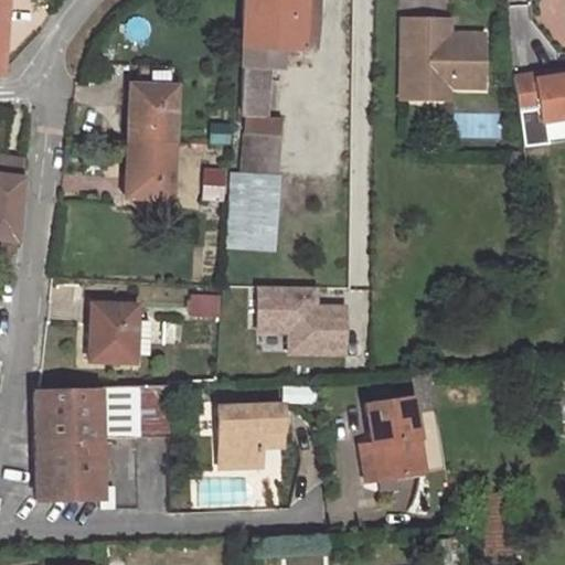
[(278,48),(318,50),(319,0),(243,0),(241,46),(244,46),(241,116),(243,117),(240,174),(277,176),(280,118),(265,117),(268,65),(269,48),(278,48)]
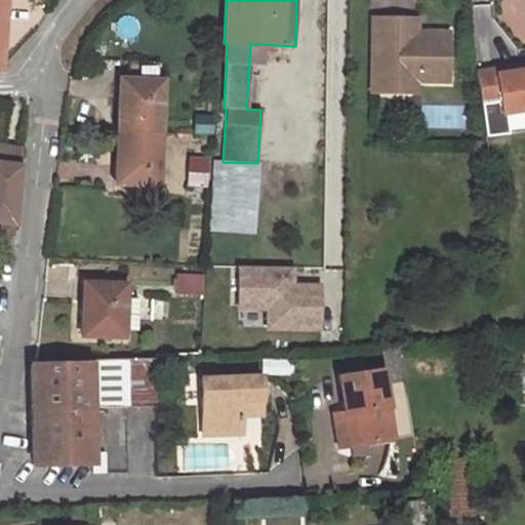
[(393,79),(417,79),(449,80),(450,33),(417,32),(416,31),(416,39),(409,38),(409,17),(373,17),(372,90),(392,91),(393,79)]
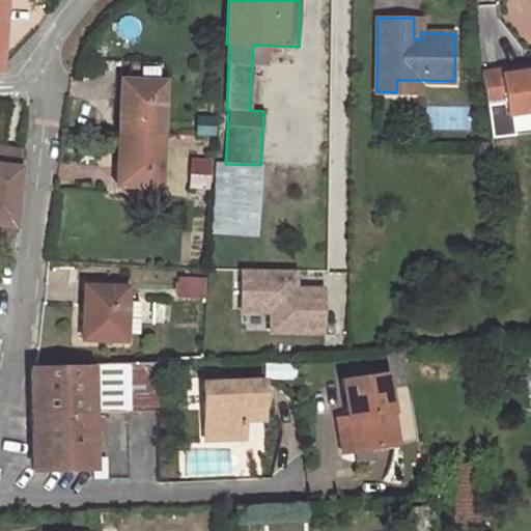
[(422,32),(423,19),(414,18),(414,38),(421,39),(421,31),(422,32)]
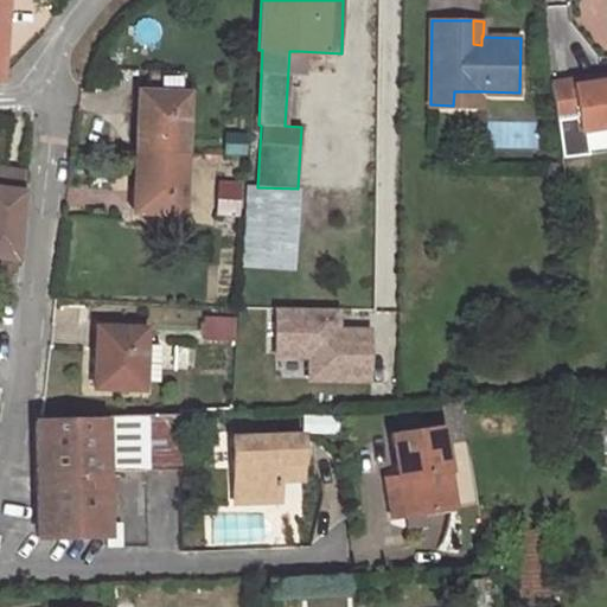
[(288,70),(298,71),(299,51),(289,51),(288,70)]
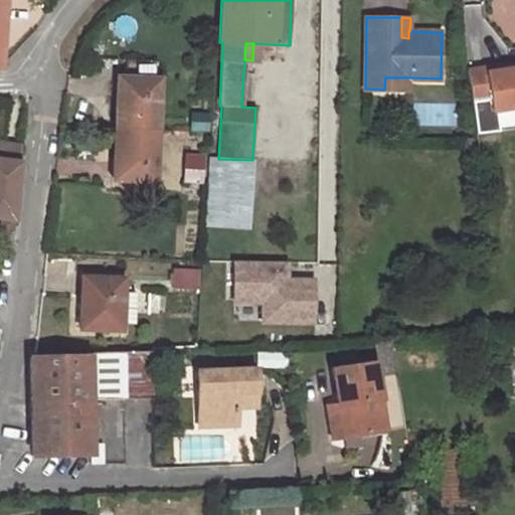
[(485,67),(467,69),(472,101),(490,98),(492,110),(514,107),(509,68),(501,69),(486,71),(485,67)]
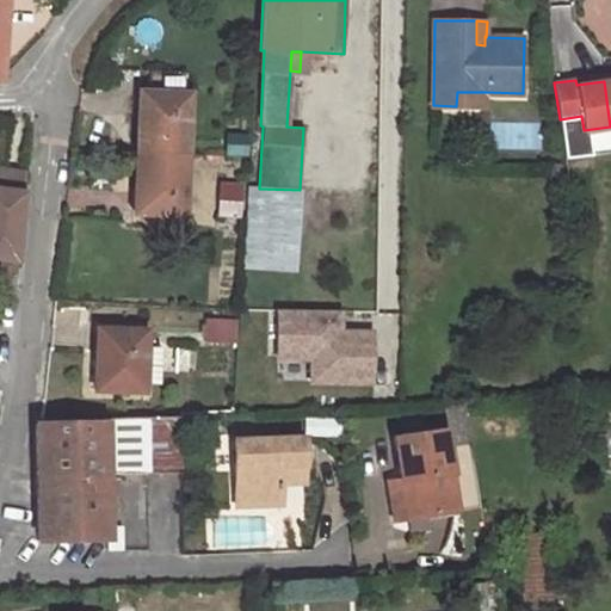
[(183,215),(189,94),(140,92),(134,214),(183,215)]
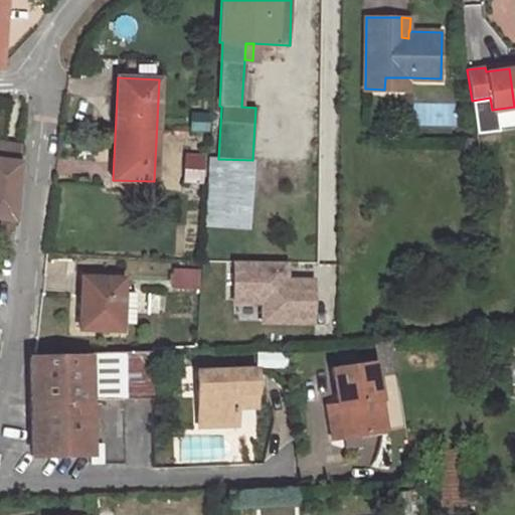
[(384,90),(409,91),(409,77),(385,77),(384,90)]
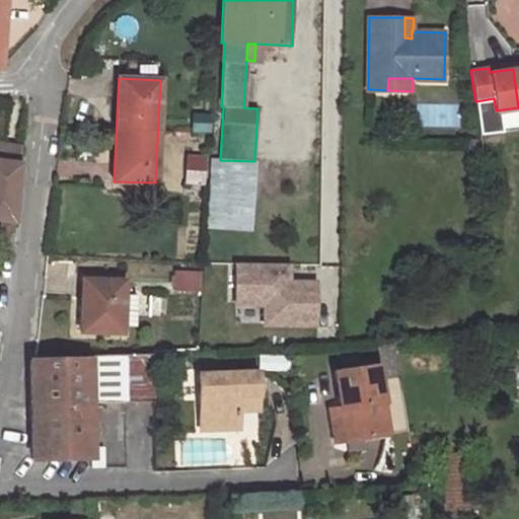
[(207,102),(191,102),(190,131),(205,131),(207,102)]
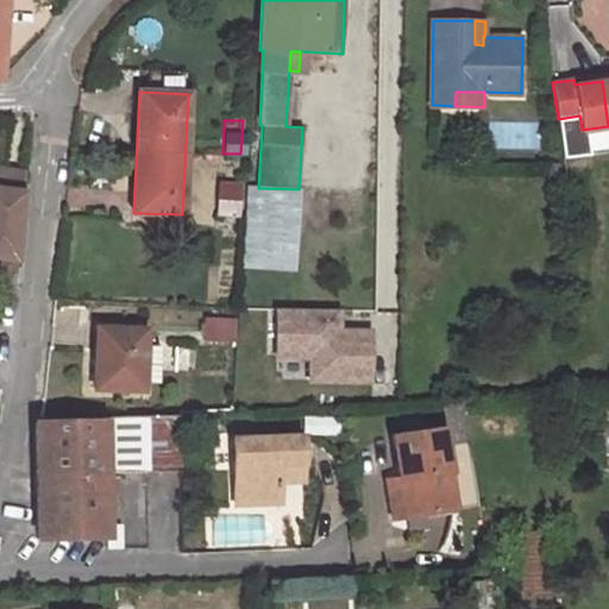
[(25,163),(0,161),(0,287),(11,289),(25,163)]
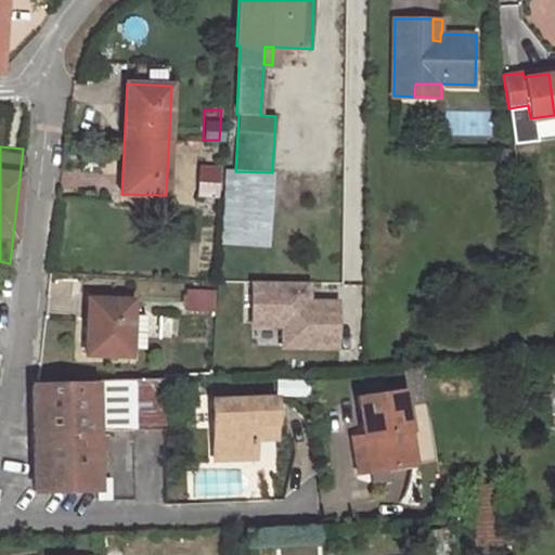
[(216,196),(217,171),(199,171),(199,196),(216,196)]
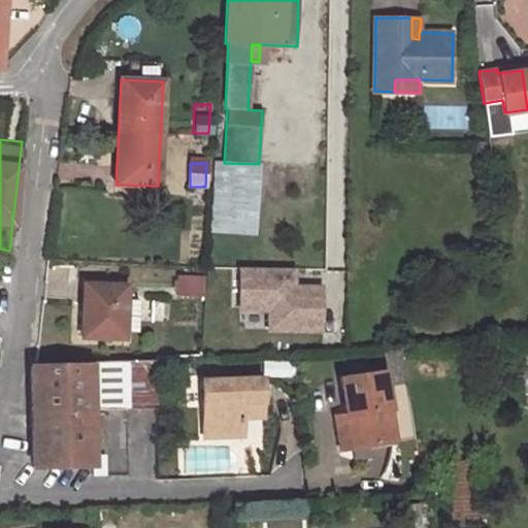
[(292,268),(240,268),(239,308),(269,309),(269,329),(320,330),(321,288),(292,288),(292,268)]
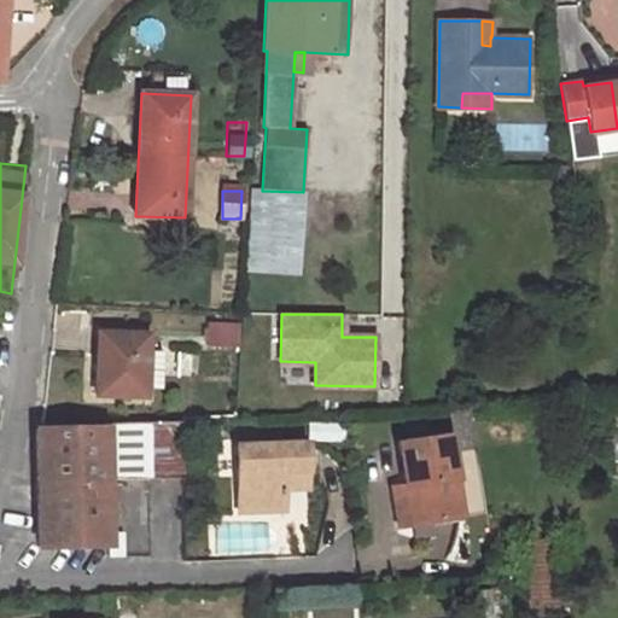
[(232,326),(208,324),(207,345),(231,347),(232,326)]
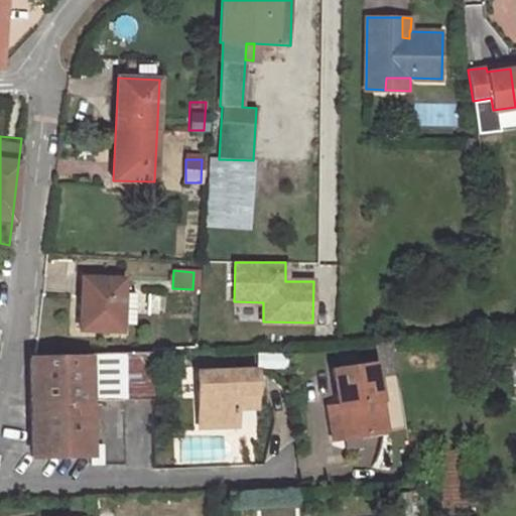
[(81,278),(80,330),(121,332),(121,326),(132,327),(133,295),(122,294),(123,280),(81,278)]
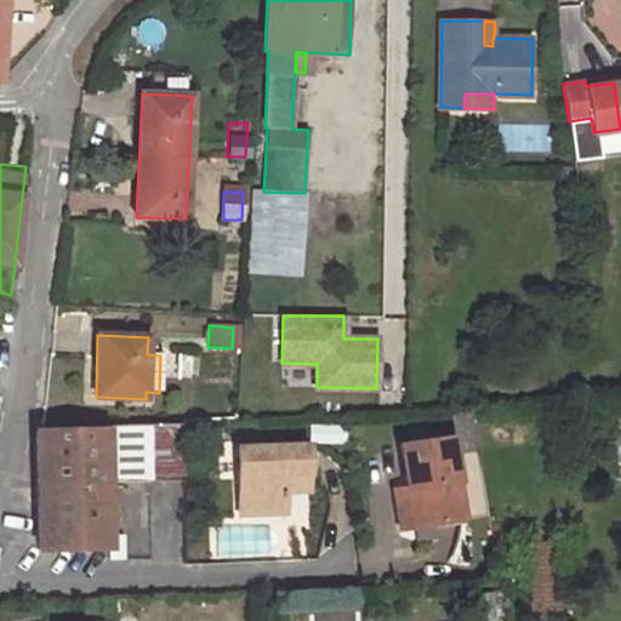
[(108,534),(107,483),(184,480),(183,422),(107,425),(107,431),(36,432),(38,550),(108,548),(108,534)]
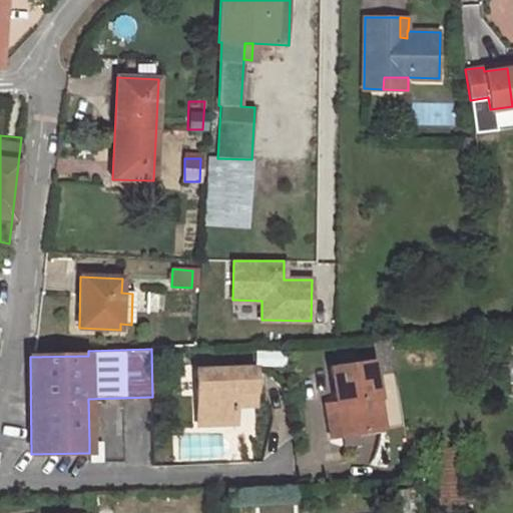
[(287,351),(255,351),(255,366),(286,366),(287,351)]
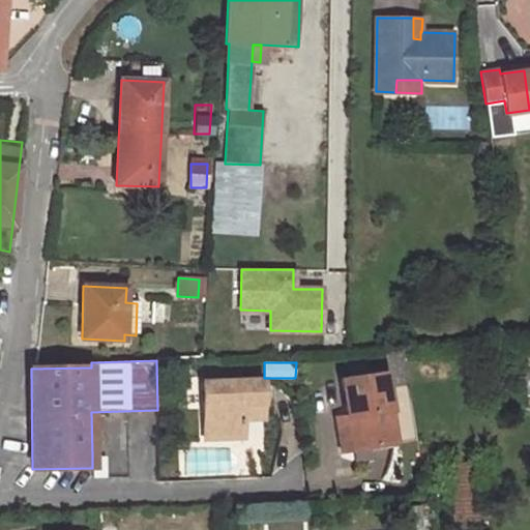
[(185,373),(175,373),(176,388),(186,388),(185,373)]
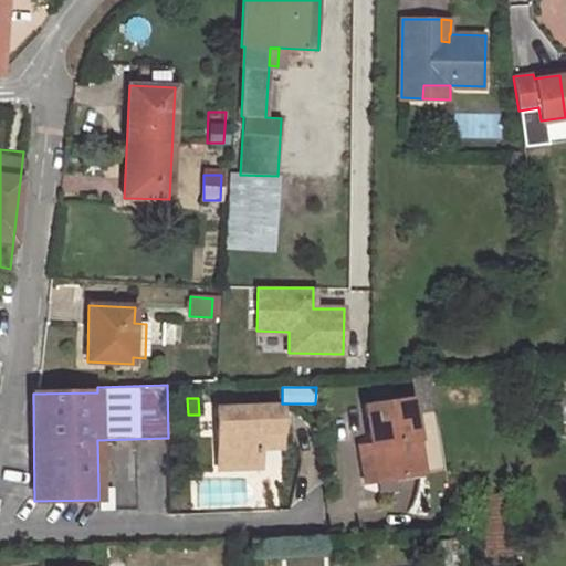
[(421,473),(409,402),(365,409),(370,449),(376,481),(378,495),(396,492),(400,478),(421,473)]
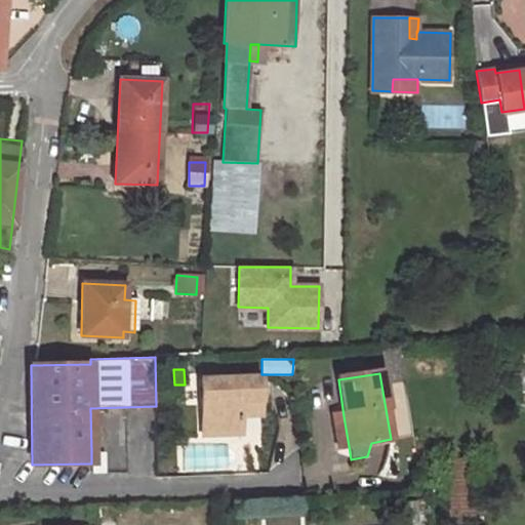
[(259,376),(200,379),(202,434),(240,432),(239,414),(239,401),(260,400),(259,376)]
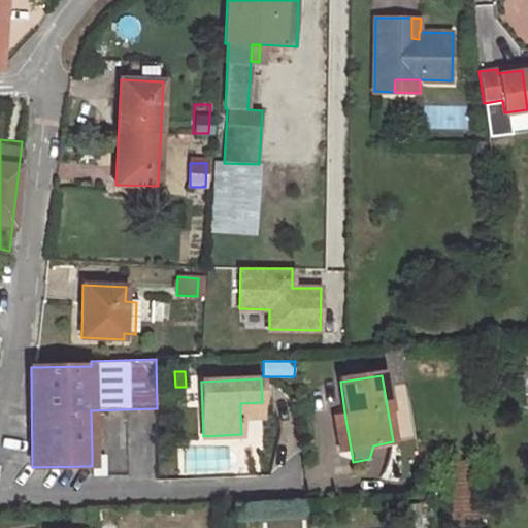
[(240,403),(240,417),(263,416),(262,402),(240,403)]
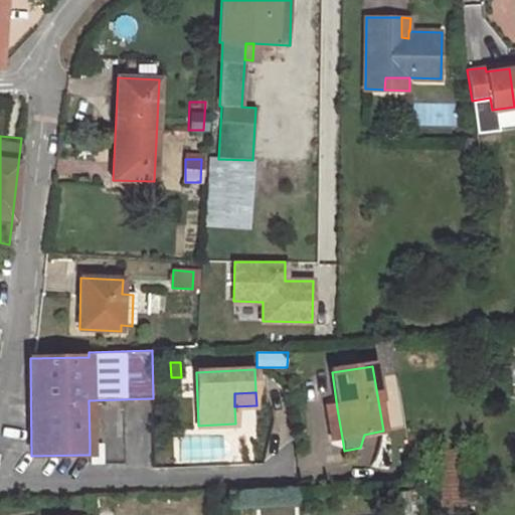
[(331,439),(342,438),(337,408),(326,410),(331,439)]
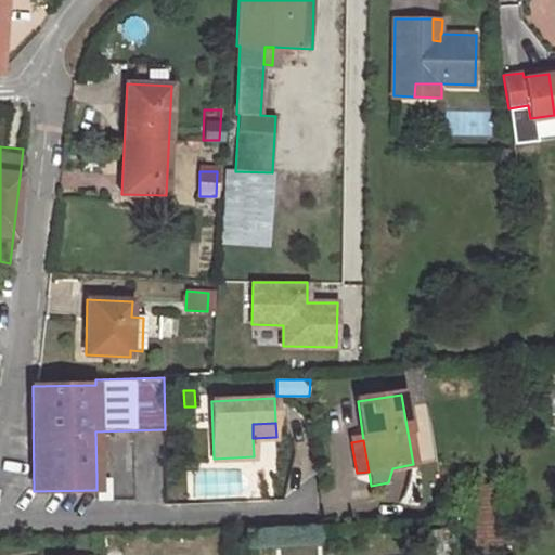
[(111,477),(97,477),(97,490),(97,501),(111,501),(111,477)]
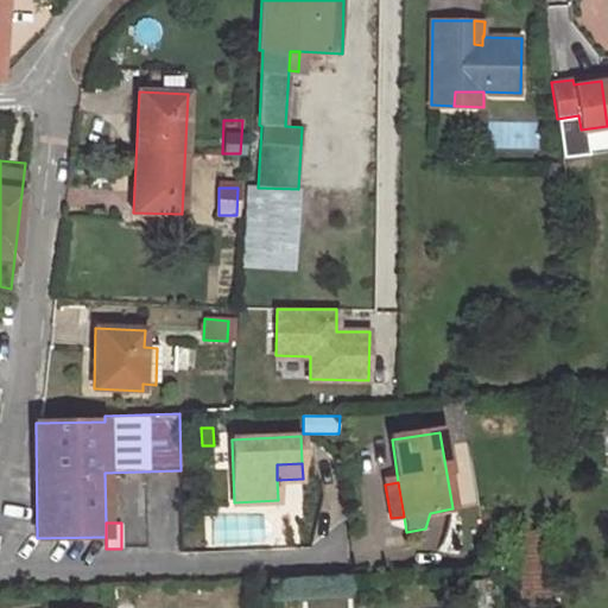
[(545,532),(515,534),(517,569),(546,568),(545,532)]
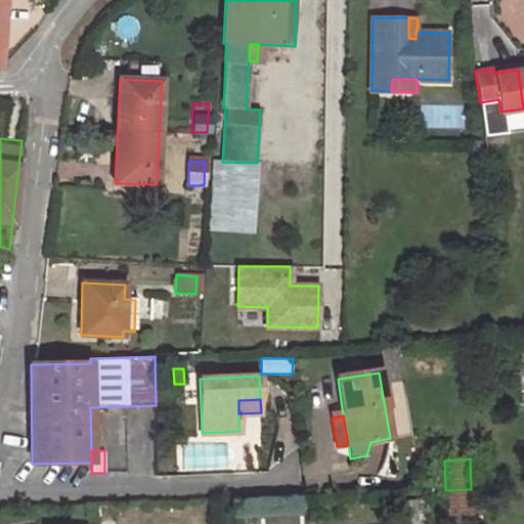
[(447,522),(473,521),(471,489),(445,490),(447,522)]
